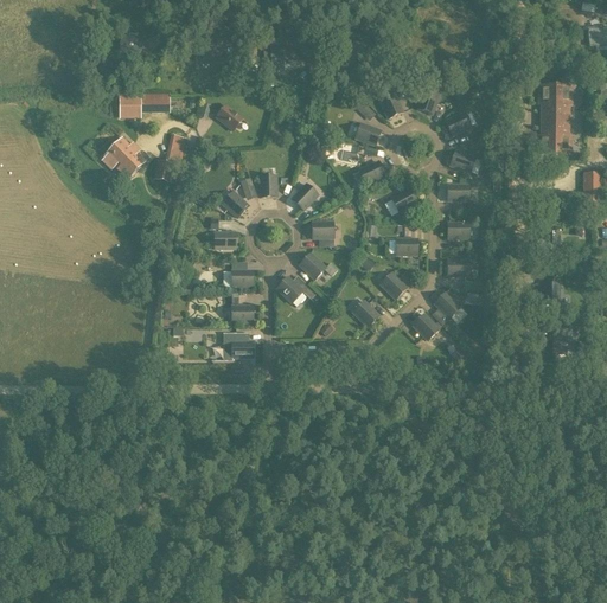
[(467,0),(467,4),(493,10),(494,4),(500,5),(502,0),(467,0)]
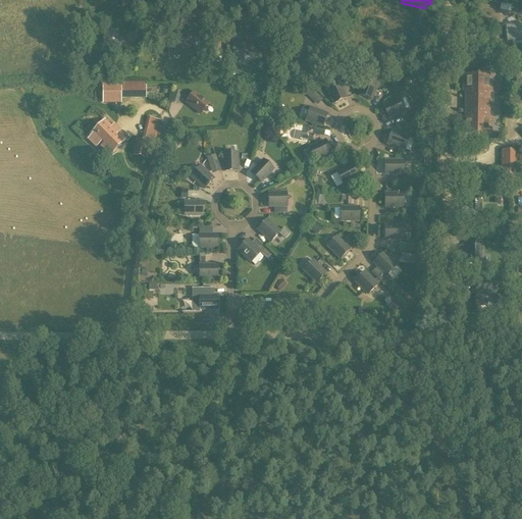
[(521,19),(505,22),(507,39),(521,37),(521,19)]
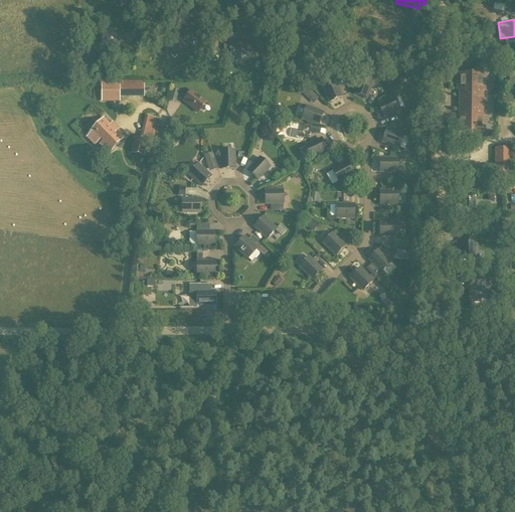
[(120,33),(119,32),(119,31),(118,30),(117,29),(116,28),(115,28),(114,27),(112,27),(111,27),(110,27),(109,27),(107,28),(106,29),(105,30),(104,31),(103,32),(103,33),(102,34),(102,35),(102,36),(102,37),(102,38),(102,39),(103,39),(103,41),(104,41),(104,42),(105,43),(106,44),(107,45),(108,45),(109,45),(110,45),(112,46),(113,45),(114,45),(116,44),(117,43),(118,43),(119,42),(119,41),(120,40),(120,39),(120,38),(120,37),(120,36),(120,35),(120,33)]
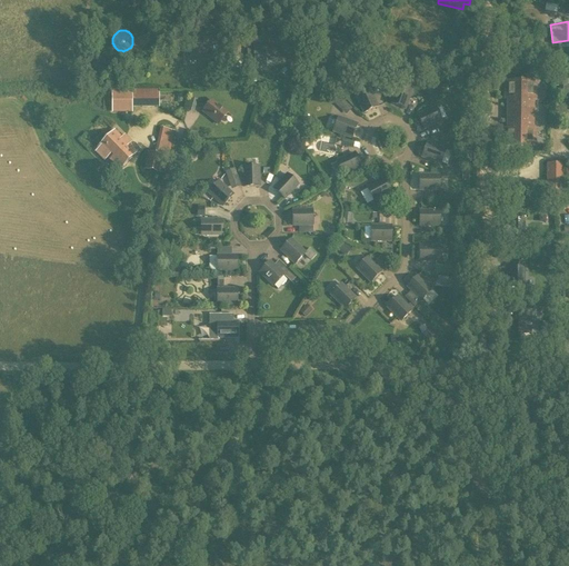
[(348,37),(321,38),(322,53),(349,52),(348,37)]
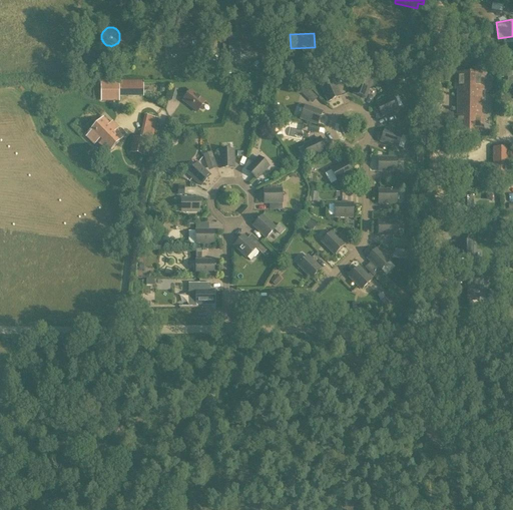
[(168,37),(169,52),(192,50),(191,36),(168,37)]
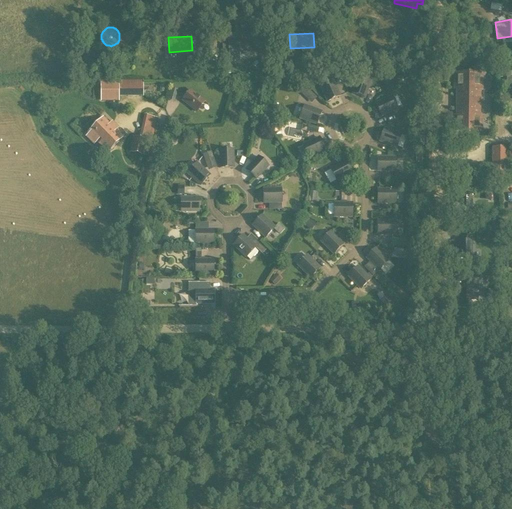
[(252,52),(251,38),(228,39),(229,54),(252,52)]
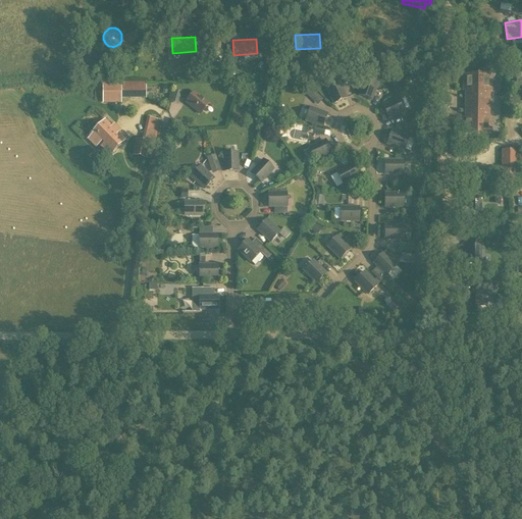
[(516,76),(516,91),(521,91),(521,75),(521,76),(521,66),(510,66),(510,75),(516,76)]
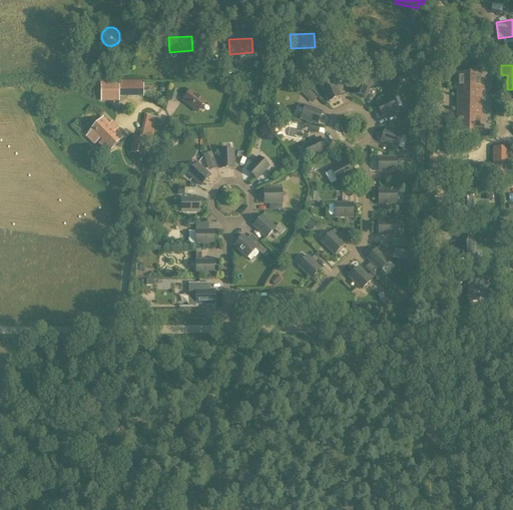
[(457,116),(457,128),(480,128),(480,116),(480,84),(480,71),(457,71),(457,83),(457,86),(460,86),(460,113),(457,113),(457,116)]
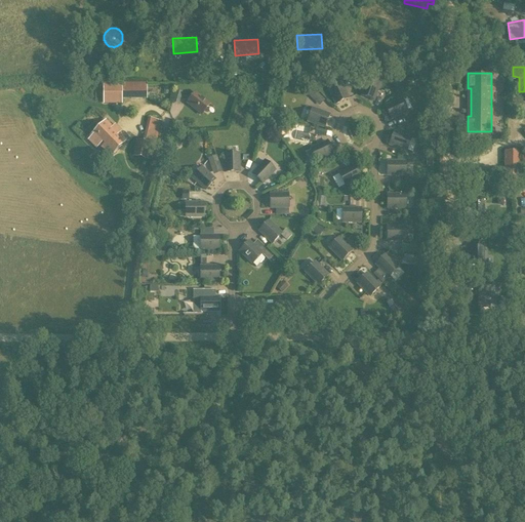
[(367,75),(361,92),(373,97),(380,80),(367,75)]
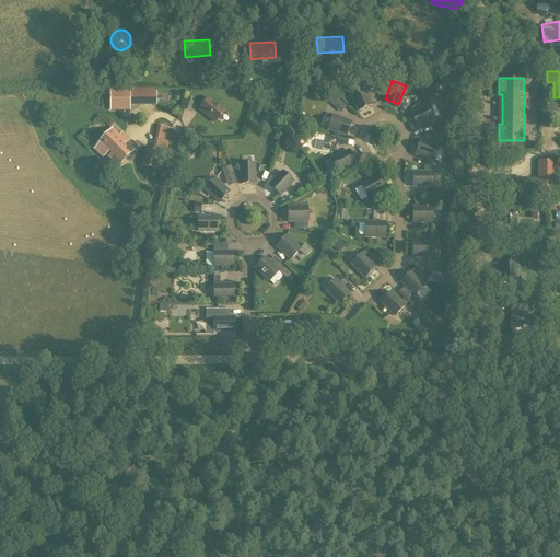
[(109,85),(105,85),(105,92),(109,92),(109,107),(130,107),(130,103),(156,103),(156,85),(109,84),(109,85)]
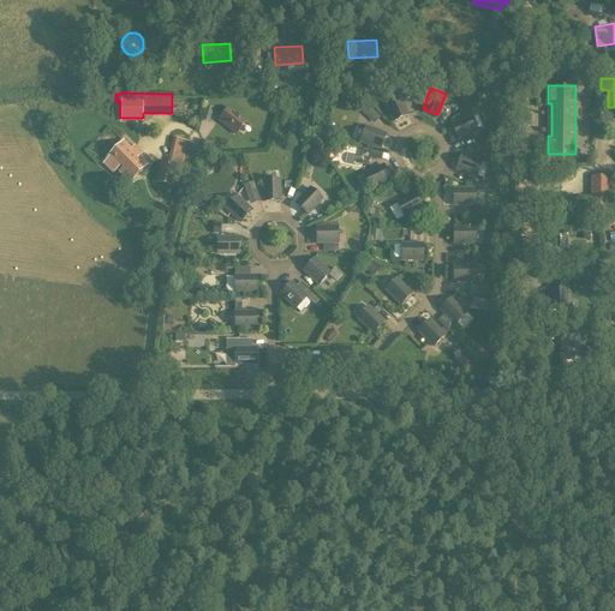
[(407,112),(399,93),(384,100),(393,119),(407,112)]
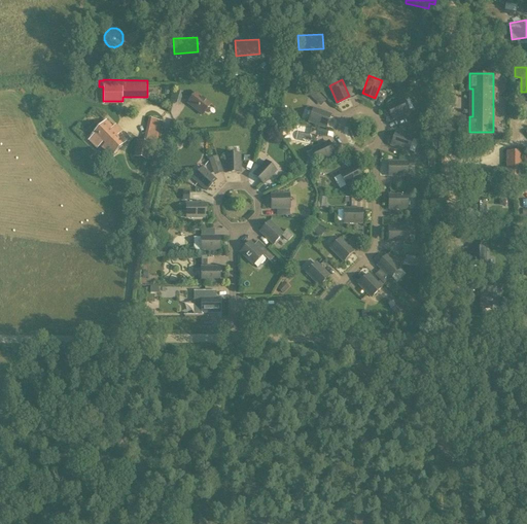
[(309,93),(320,103),(326,98),(314,86),(309,93)]
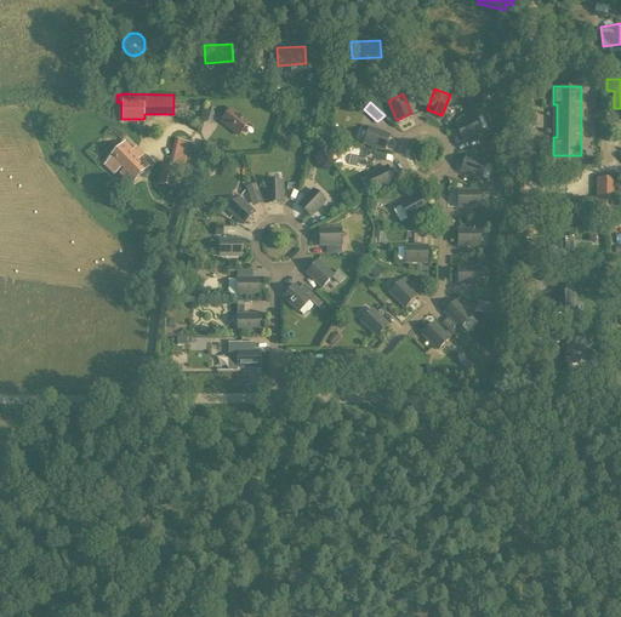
[(212,120),(216,104),(208,103),(204,118),(212,120)]
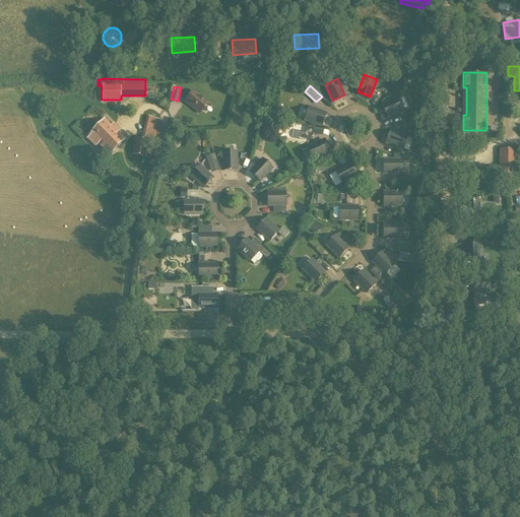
[(185,100),(189,103),(199,111),(207,101),(193,89),(185,100)]
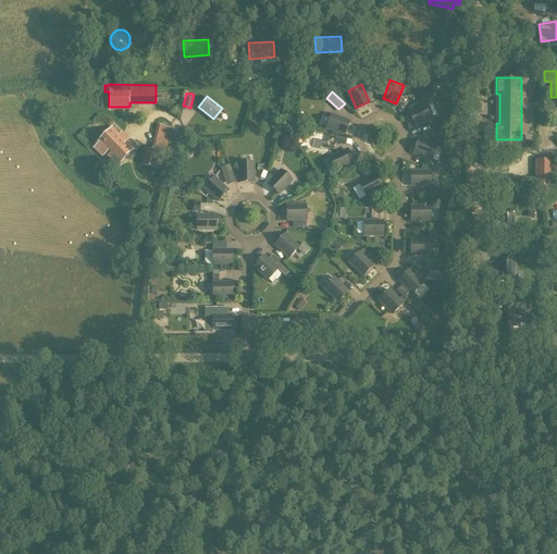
[(426,102),(408,110),(415,123),(432,115),(426,102)]
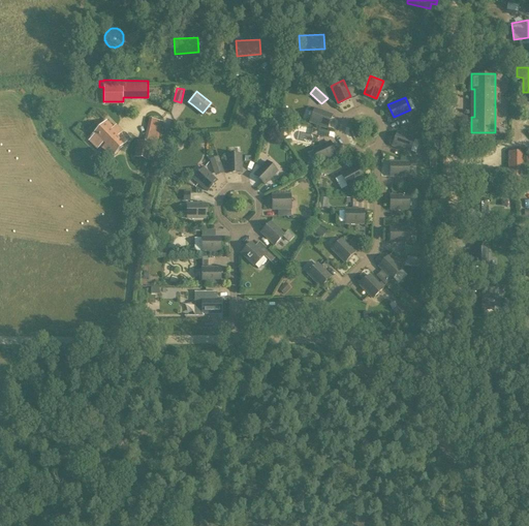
[(431,98),(426,106),(432,111),(437,102),(431,98)]
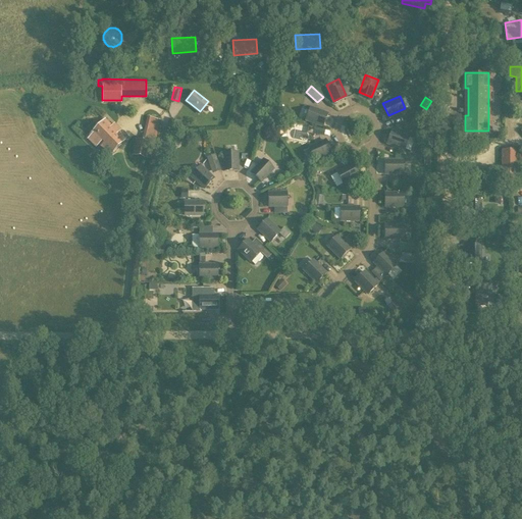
[(327,111),(310,105),(306,117),(322,124),(327,111)]
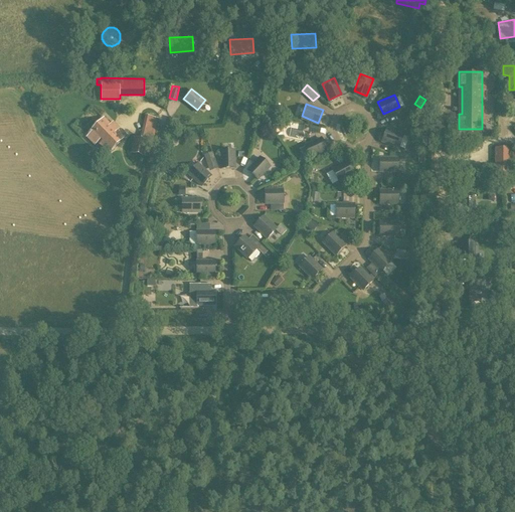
[(130,150),(145,154),(149,138),(148,138),(149,132),(155,134),(159,116),(145,113),(140,136),(133,134),(130,150)]
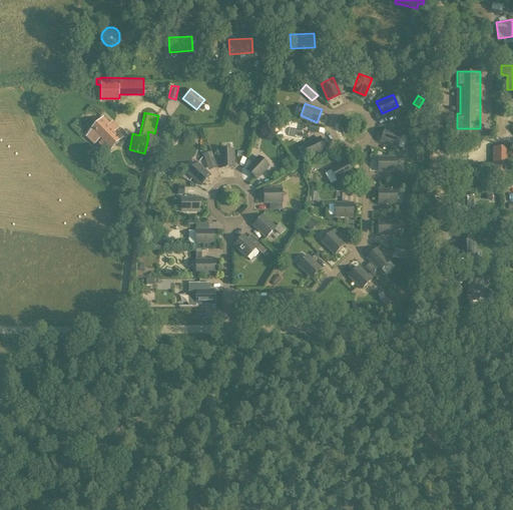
[(122,135),(115,128),(118,125),(114,121),(111,123),(102,115),(87,130),(107,150),(122,135)]
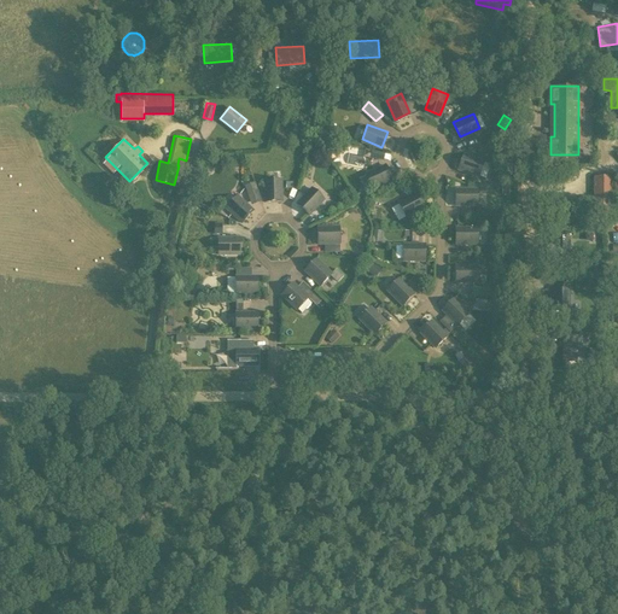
[(365,152),(380,158),(385,150),(368,142),(365,152)]
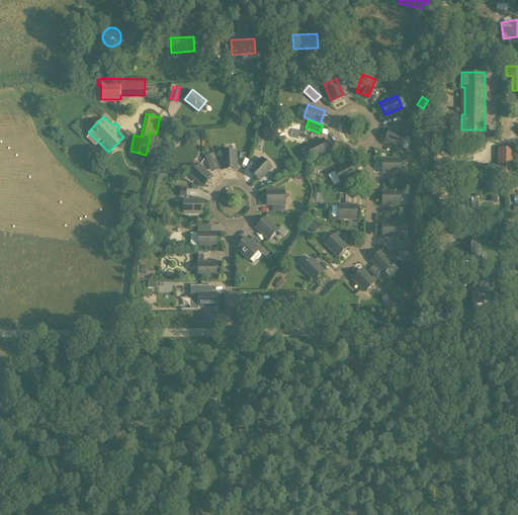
[(259,130),(265,132),(268,123),(262,121),(259,130)]
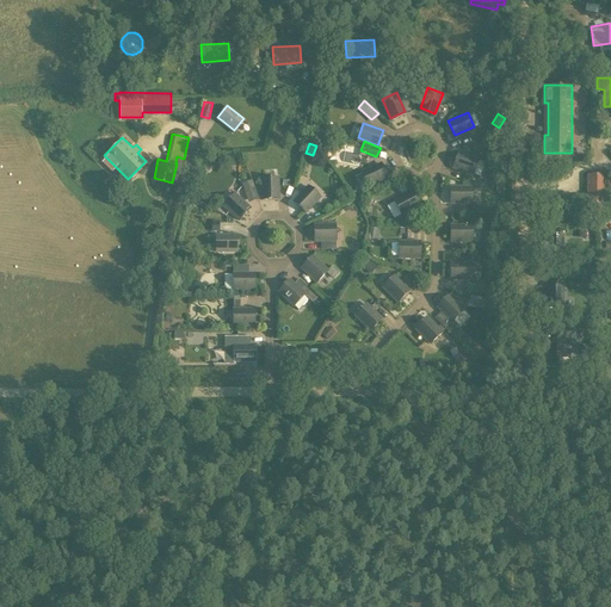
[(458,150),(452,165),(473,172),(479,158),(458,150)]
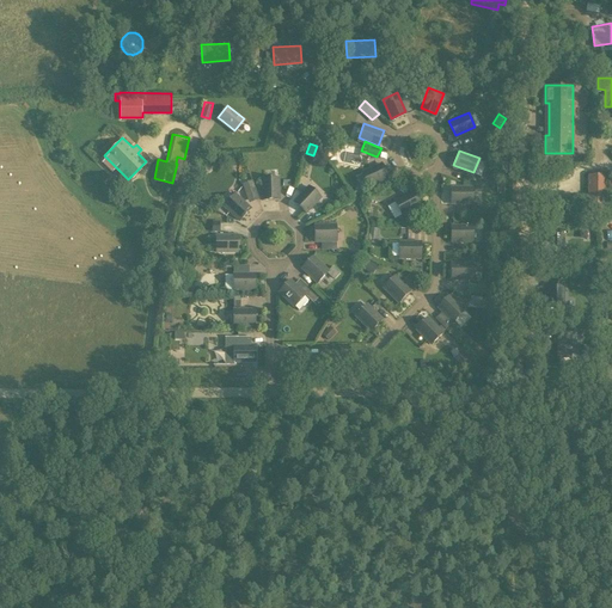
[(362,170),(369,184),(389,176),(381,161),(362,170)]
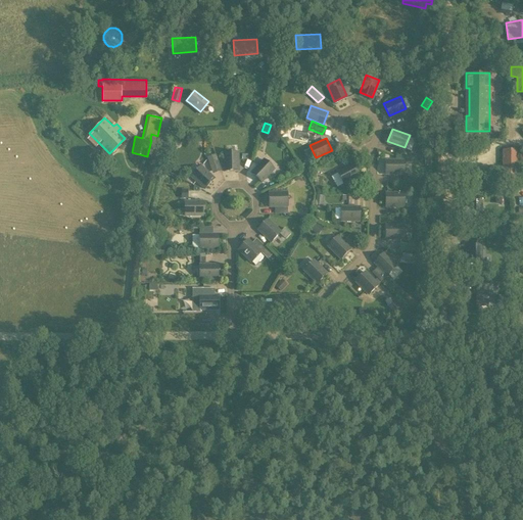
[(502,181),(518,181),(518,148),(501,148),(502,181)]
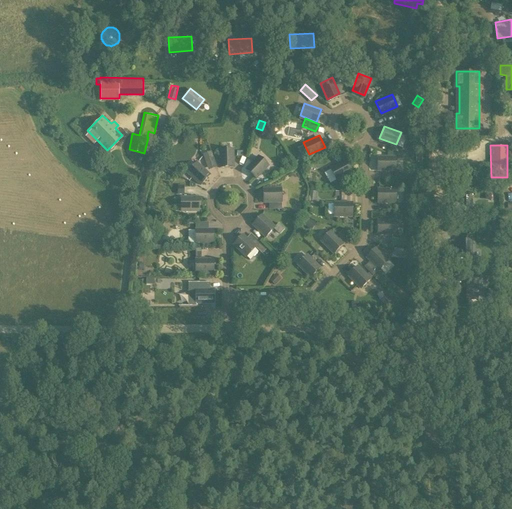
[(219,148),(219,166),(232,165),(232,147),(219,148)]
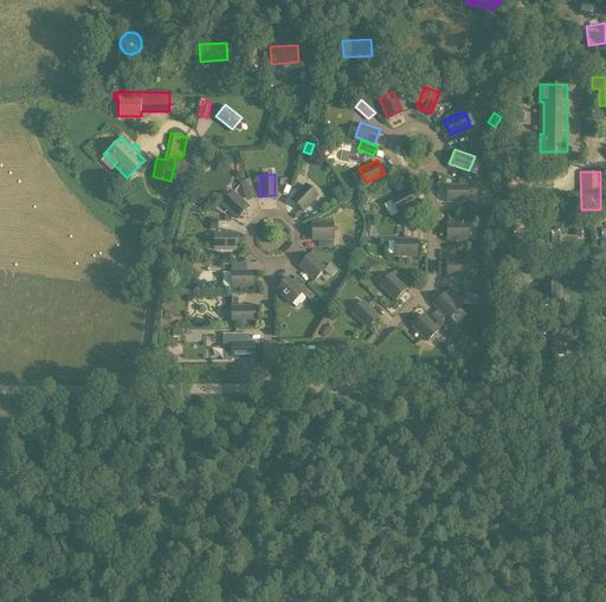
[(290,198),(302,208),(316,193),(304,182),(290,198)]
